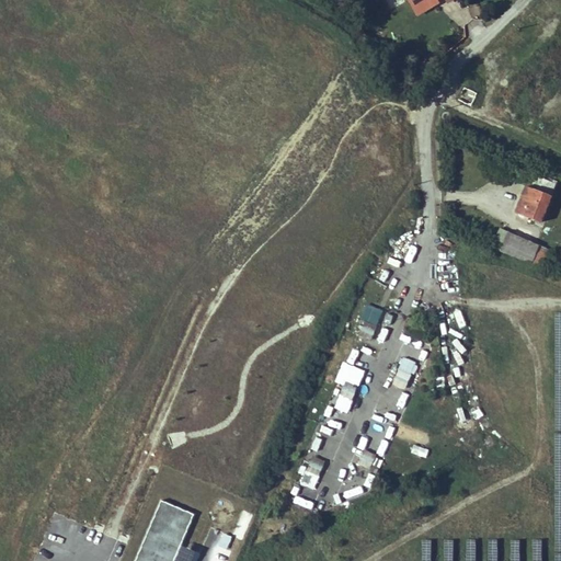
[(437,2),(436,0),(427,0),(422,3),(420,0),(410,0),(419,13),(437,2)]
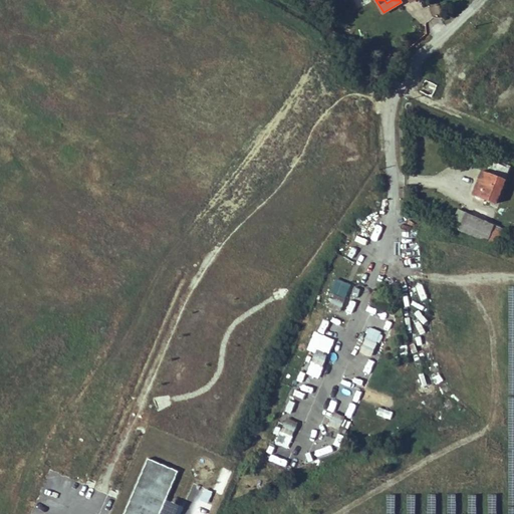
[(475,196),(498,206),(512,170),(499,165),(495,175),(485,171),(475,196)]
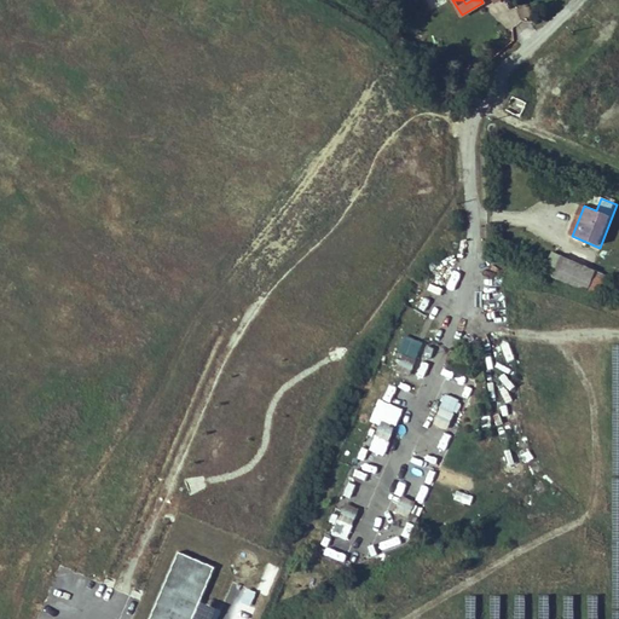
[(561,258),(553,277),(599,296),(606,277),(561,258)]
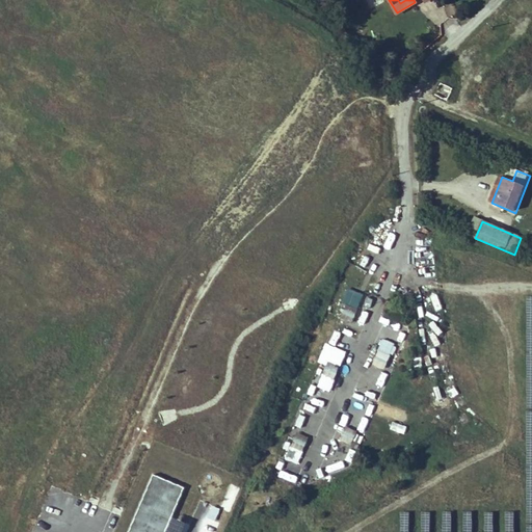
[(376,235),(370,249),(384,257),(392,243),(376,235)]
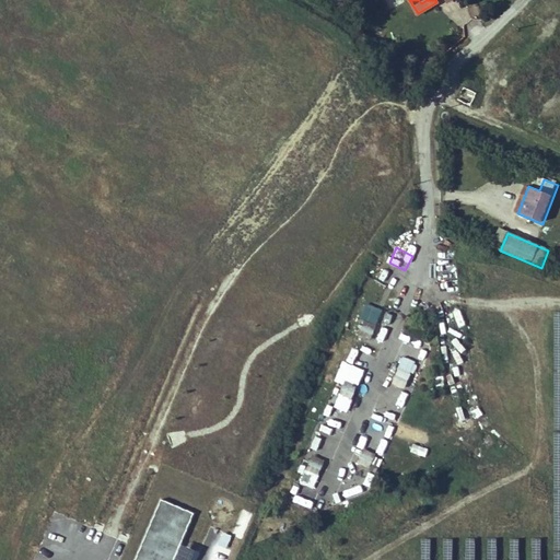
[(365,304),(360,318),(375,325),(382,311),(365,304)]
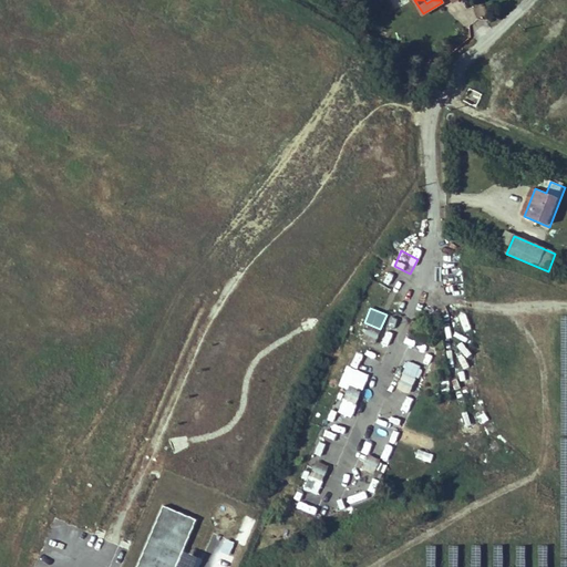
[(362,337),(372,343),(379,332),(369,326),(362,337)]
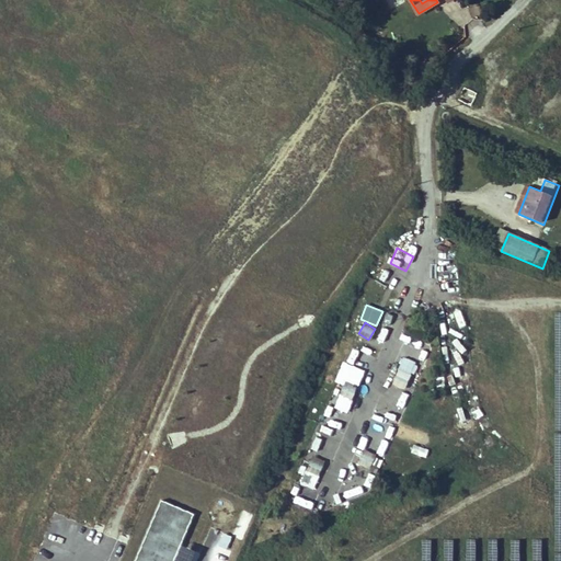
[(391,384),(404,389),(416,363),(403,356),(391,384)]
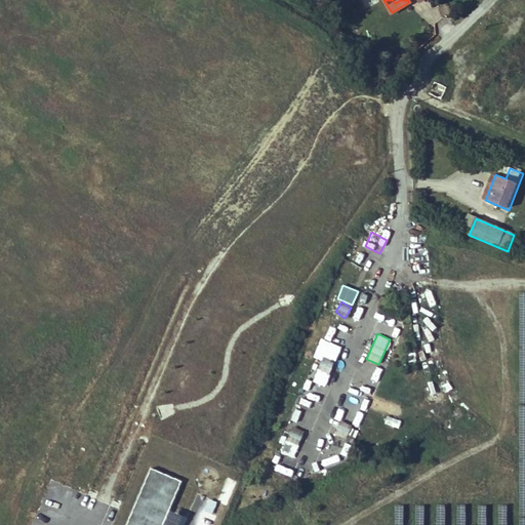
[(321,358),(313,384),(324,388),(337,348),(319,341),(315,356),(321,358)]
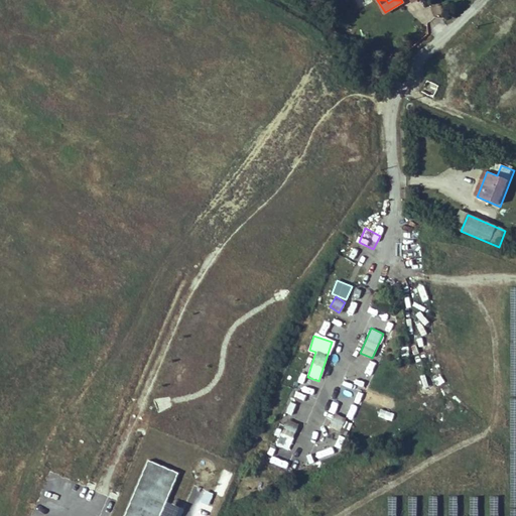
[(312,395),(317,385),(304,378),(299,389),(312,395)]
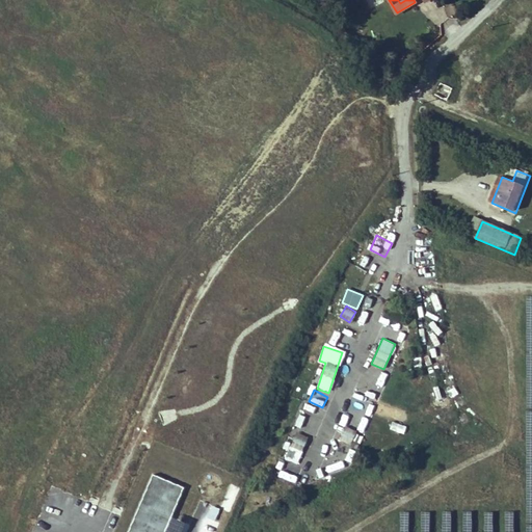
[(443,413),(450,424),(462,417),(454,405),(443,413)]
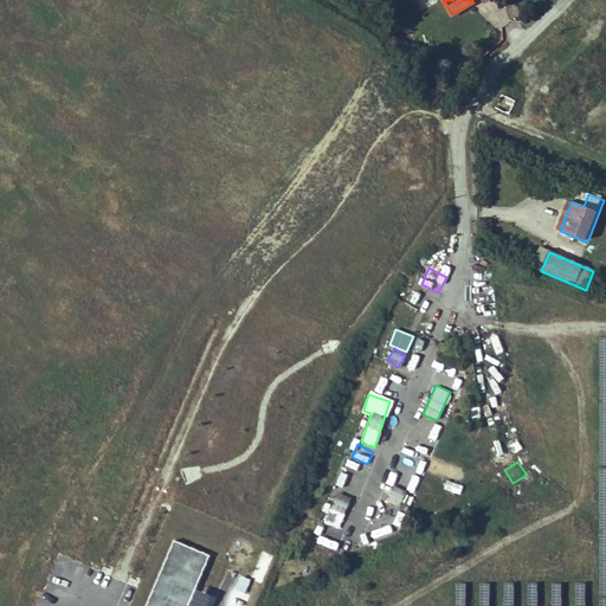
[(345,472),(340,489),(350,492),(356,475),(345,472)]
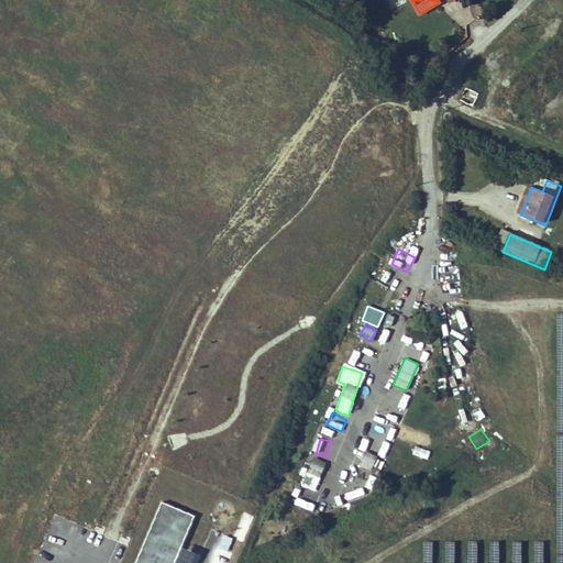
[(416,446),(414,453),(427,459),(429,452),(416,446)]
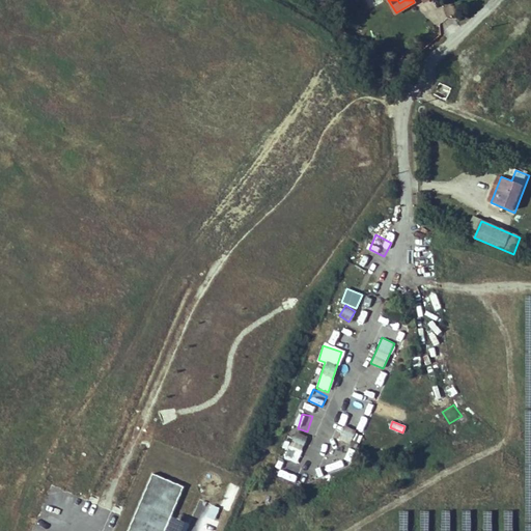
[(338,440),(350,444),(355,429),(343,425),(338,440)]
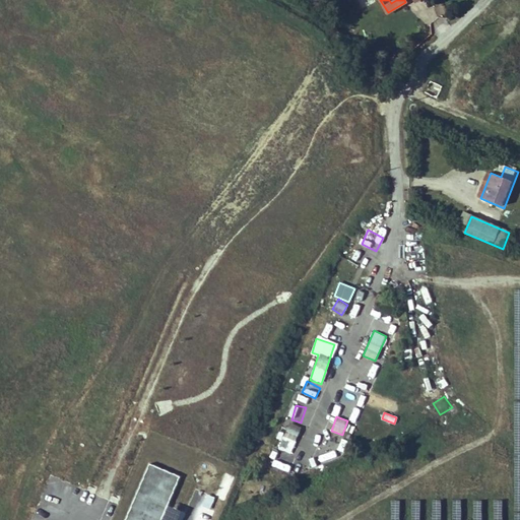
[(277,447),(289,453),(301,428),(289,423),(277,447)]
